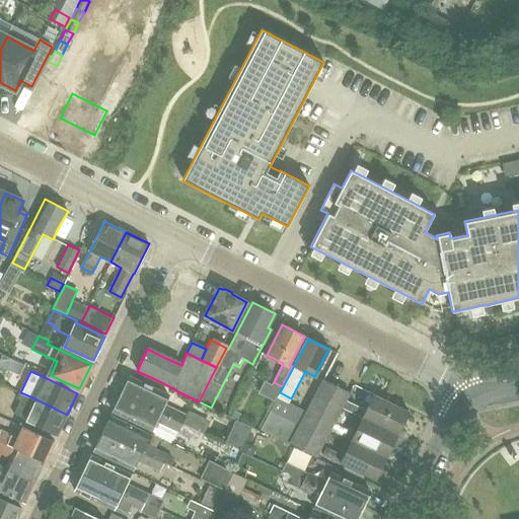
[(163,404),(168,395),(130,376),(122,394),(181,423),(194,429),(202,433),(206,423),(189,415),(186,416),(163,404)]
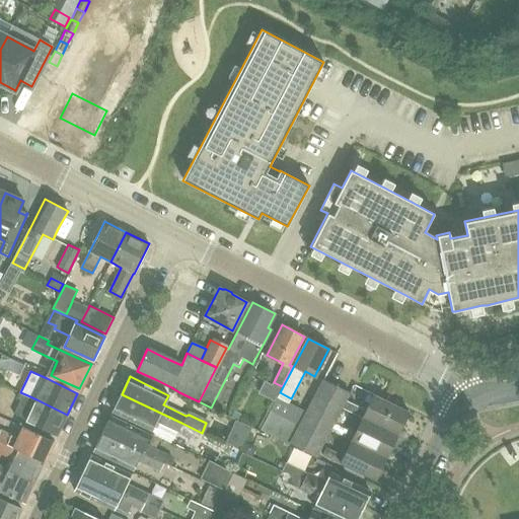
[(315,458),(350,393),(323,379),(298,428),(289,445),(315,458)]
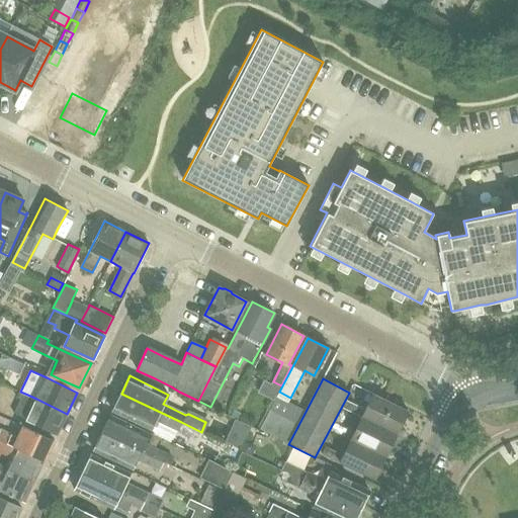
[(67,414),(36,399),(25,394),(14,414),(57,434),(67,414)]
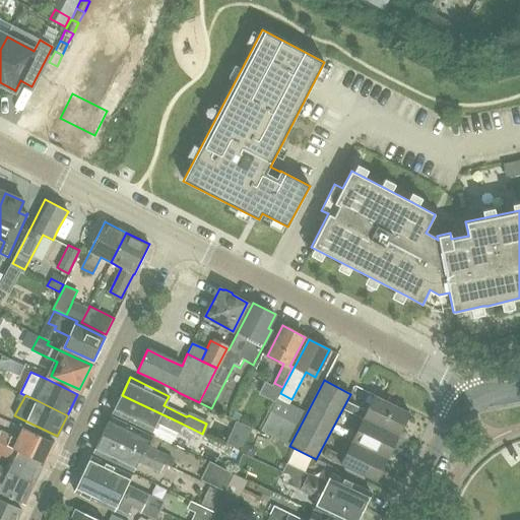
[(122,395),(113,413),(151,432),(156,421),(190,439),(194,430),(182,424),(122,395)]
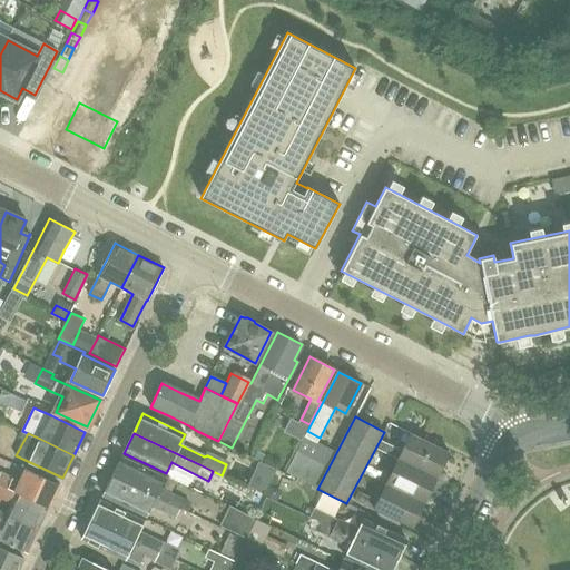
[(436,478),(449,452),(411,433),(403,451),(383,441),(379,450),(399,460),(399,459),(436,478)]
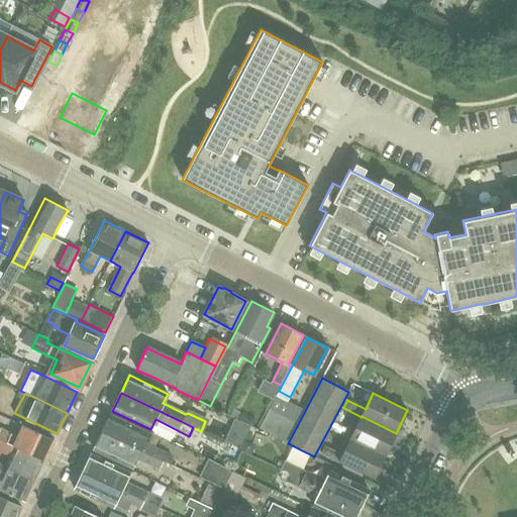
[(268,411),(259,427),(288,443),(297,426),(268,411)]
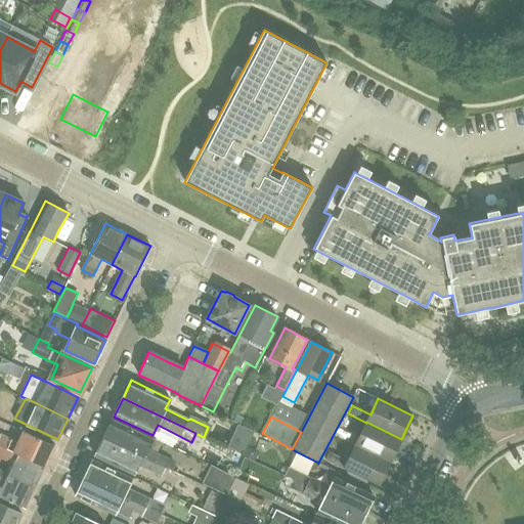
[(150,439),(130,429),(112,420),(103,438),(164,468),(168,460),(145,449),(150,439)]
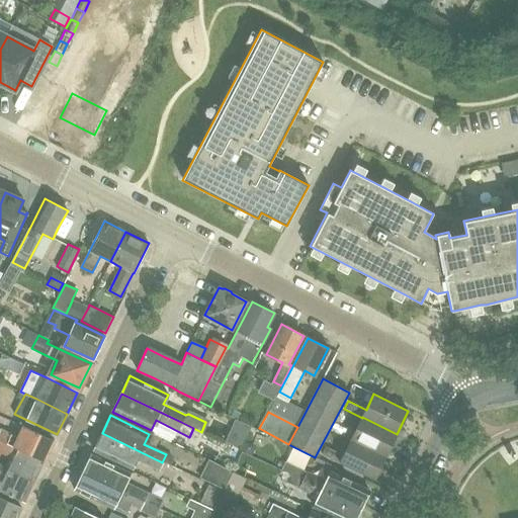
[(385,456),(397,434),(362,417),(362,418),(355,433),(337,424),(333,432),(351,440),(385,456)]
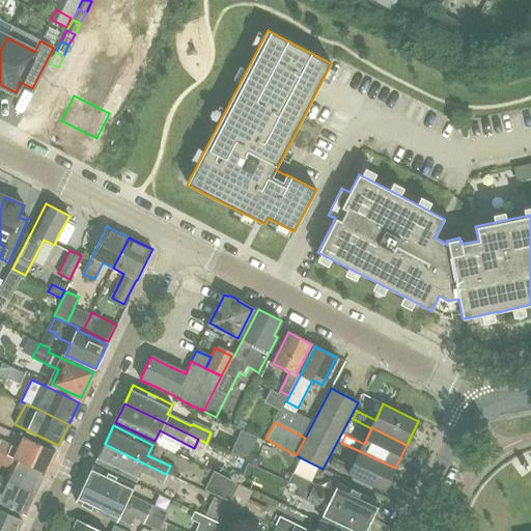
[(255,441),(236,432),(228,452),(247,460),(255,441)]
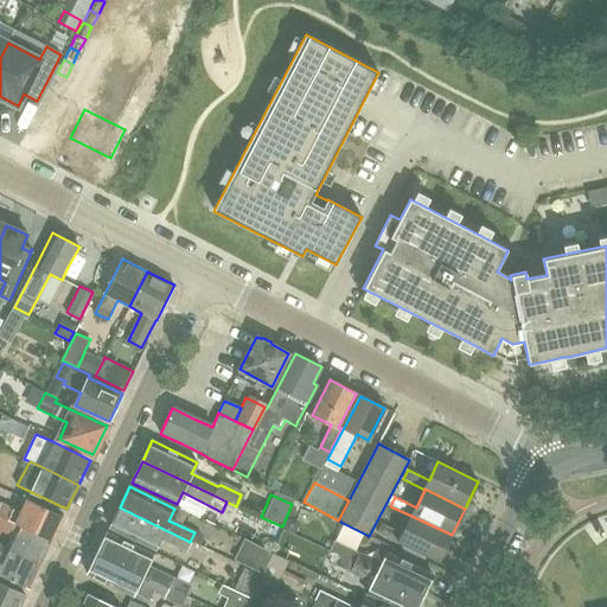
[(63,517),(42,506),(29,500),(21,513),(1,503),(0,505),(0,516),(52,541),(63,517)]
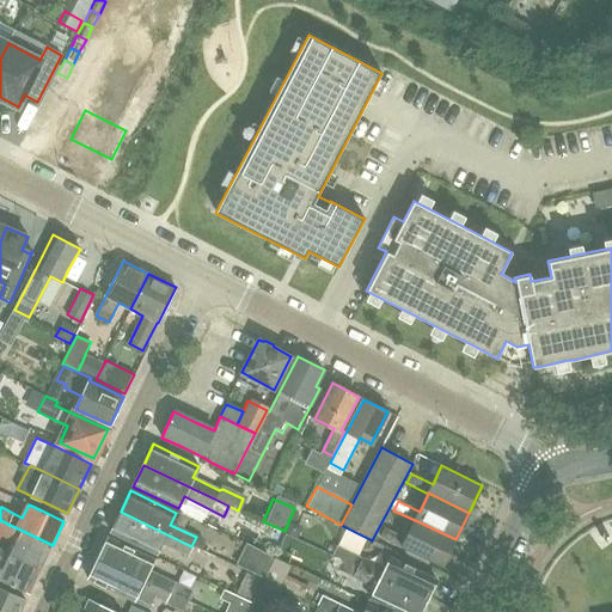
[(188,556),(191,546),(121,512),(111,533),(157,555),(161,544),(188,556)]
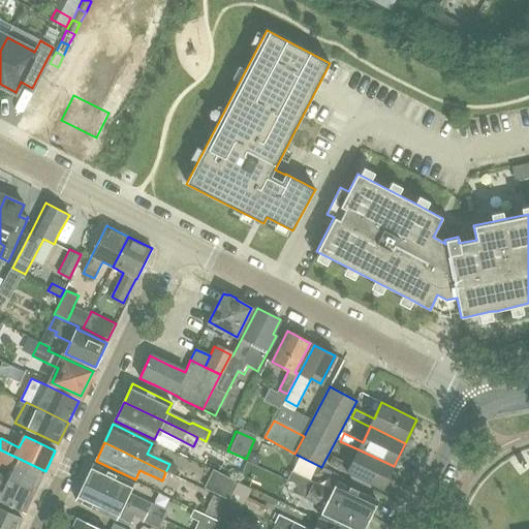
[(35,492),(45,471),(0,449),(0,462),(9,467),(5,477),(4,477),(35,492)]
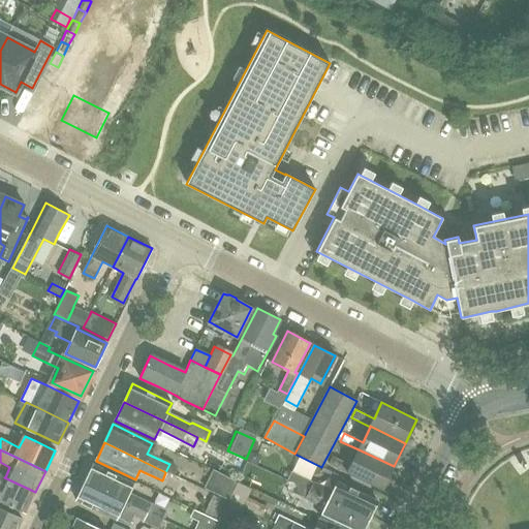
[(382,490),(394,466),(359,449),(351,465),(333,456),(329,464),(382,490)]
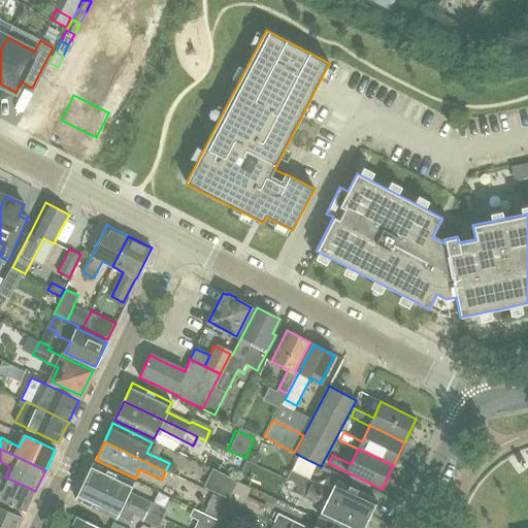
[(250,452),(245,462),(256,466),(260,456),(250,452)]
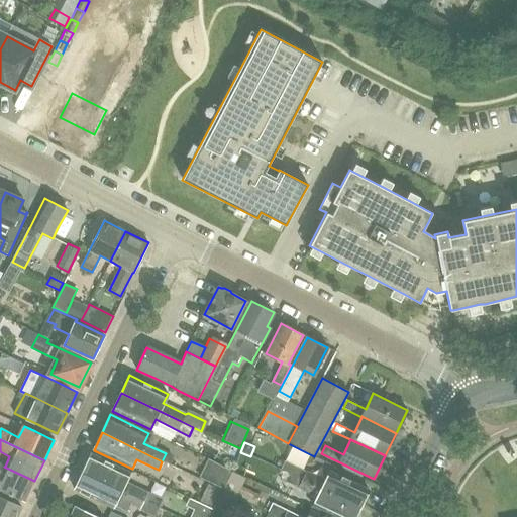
[(130,473),(110,462),(92,453),(83,472),(159,508),(163,500),(125,482),(130,473)]
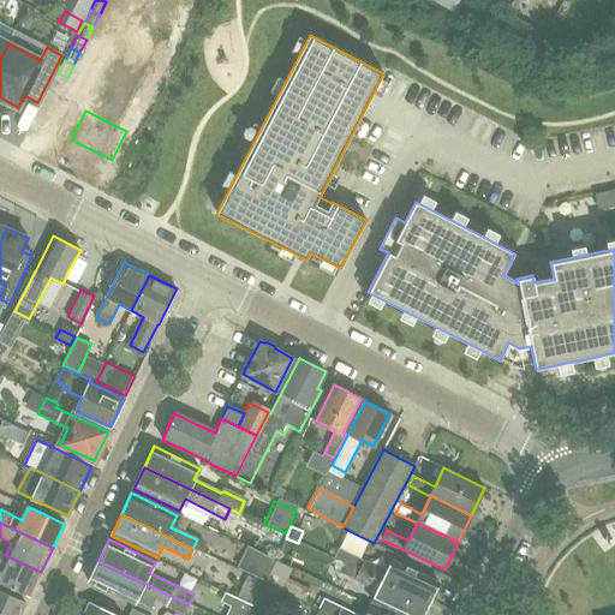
[(204,543),(197,539),(193,549),(203,554),(206,549),(204,543)]
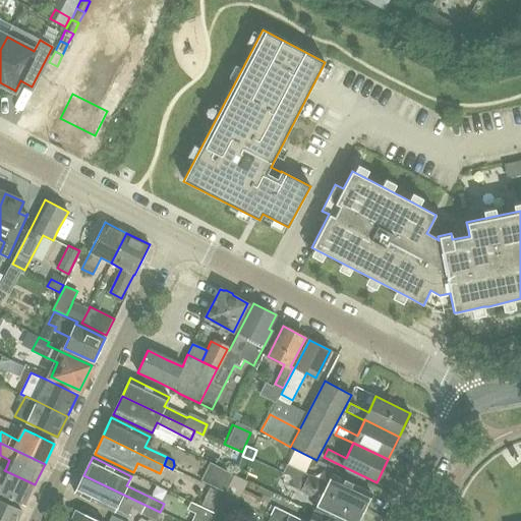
[(223,494),(232,474),(232,473),(212,463),(210,467),(201,483),(210,487),(223,494)]
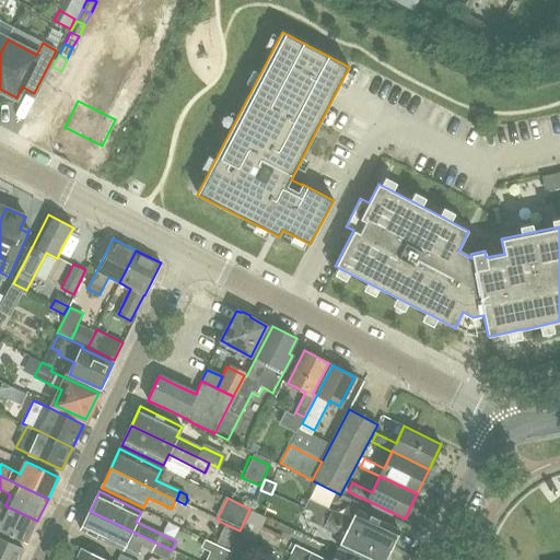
[(352,521),(333,511),(308,499),(304,508),(312,512),(389,549),(398,529),(358,510),(352,521)]
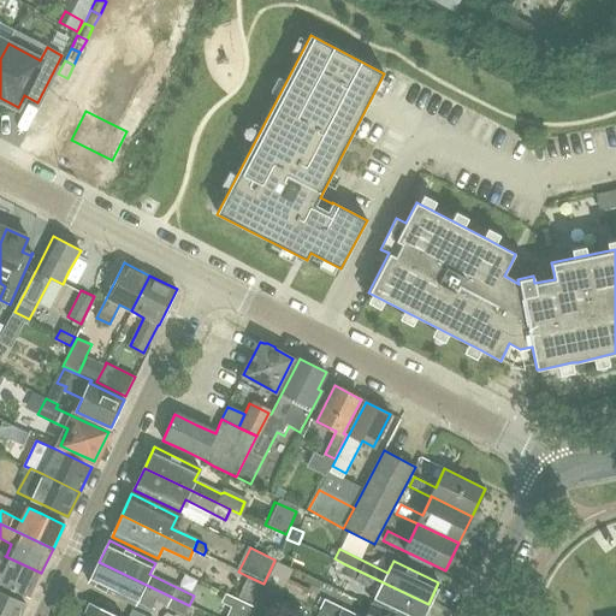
[(5,556),(6,556),(0,552),(0,567),(0,568),(0,582),(30,597),(41,573),(5,556)]
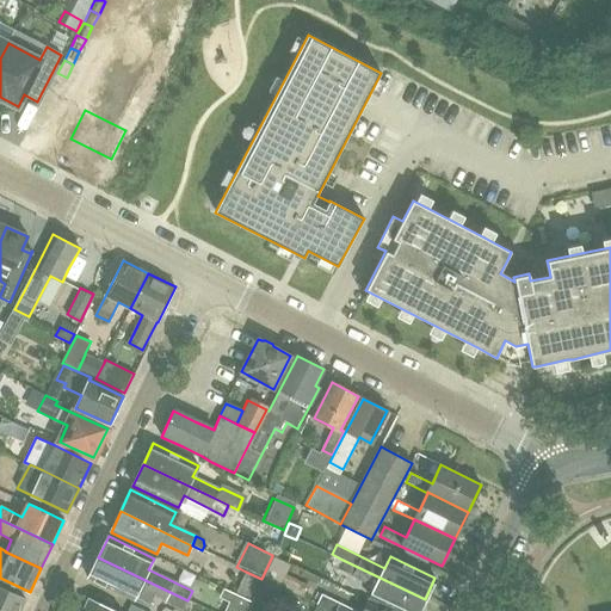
[(261,579),(283,588),(306,599),(313,586),(287,574),(291,565),(272,556),(261,579)]
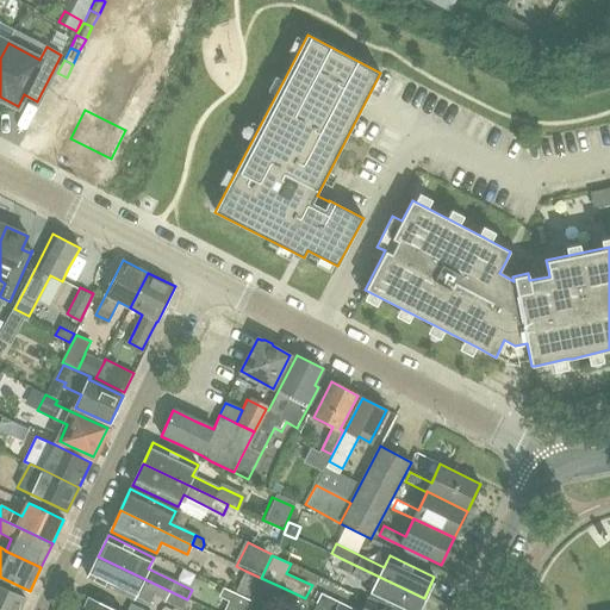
[(182,609),(187,599),(98,556),(88,578),(132,599),(134,598),(148,605),(154,595),(182,609)]
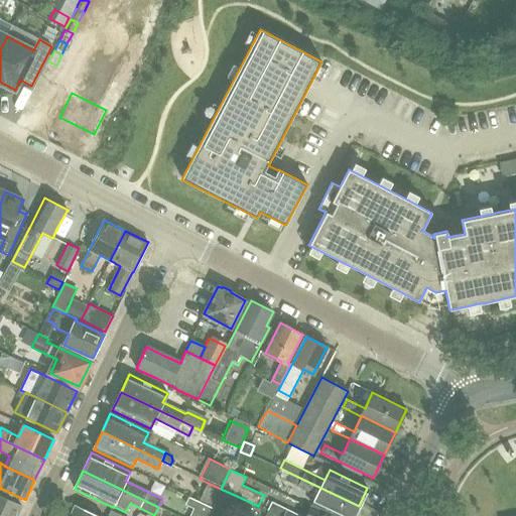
[(334,515),(353,515),(359,506),(287,472),(283,480),(316,496),(312,506),(334,515)]
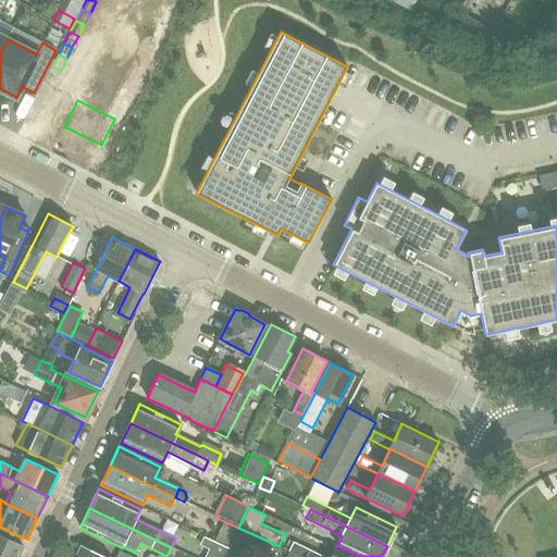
[(227,549),(238,528),(224,521),(214,543),(227,549)]
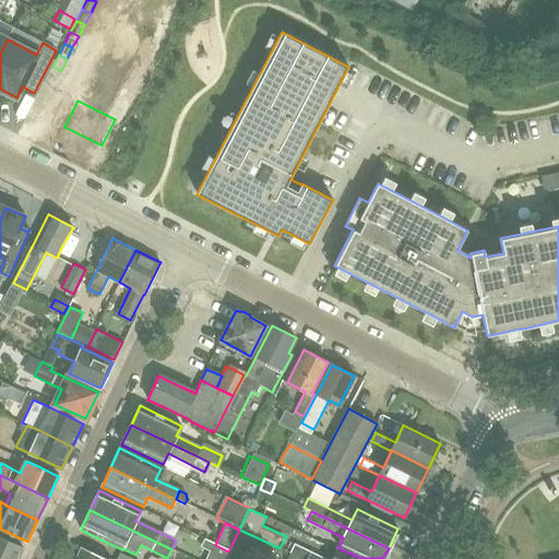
[(245,558),(249,558),(259,538),(239,530),(228,551),(245,558)]
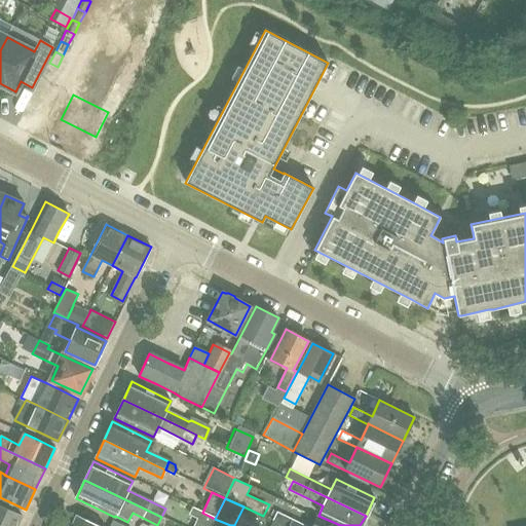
[(17,525),(23,516),(4,508),(0,504),(0,525),(17,525)]
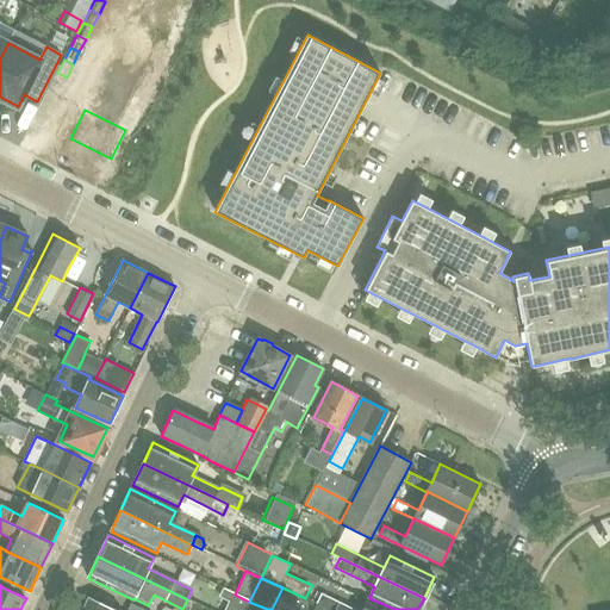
[(244,609),(249,602),(235,595),(226,590),(222,598),(232,604),(229,609),(244,609)]
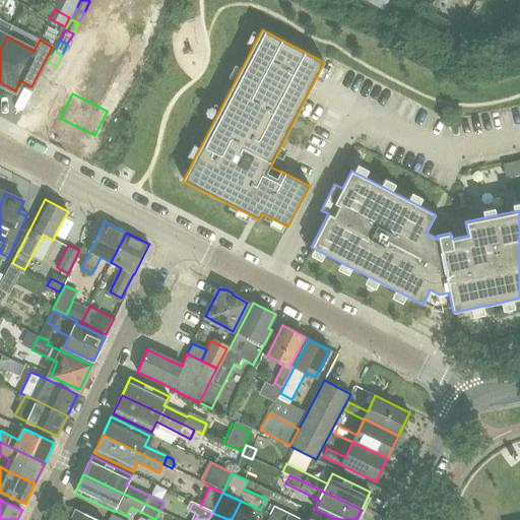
[(309,519),(303,519),(290,514),(273,506),(269,514),(280,519),(327,519),(313,513),(309,519)]
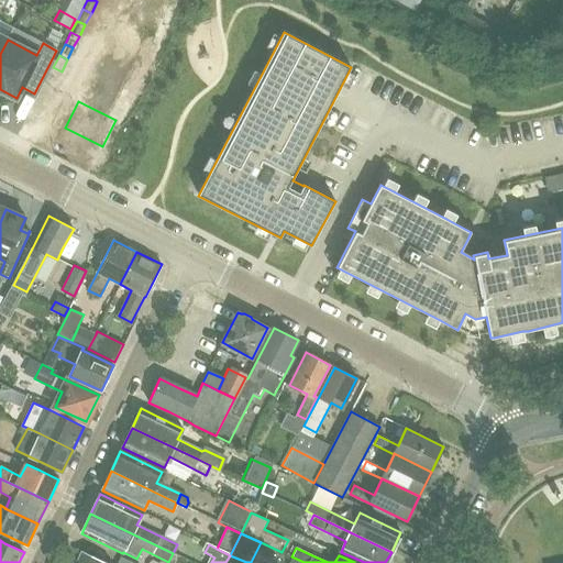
[(105,562),(102,562),(81,552),(76,562),(105,562)]
